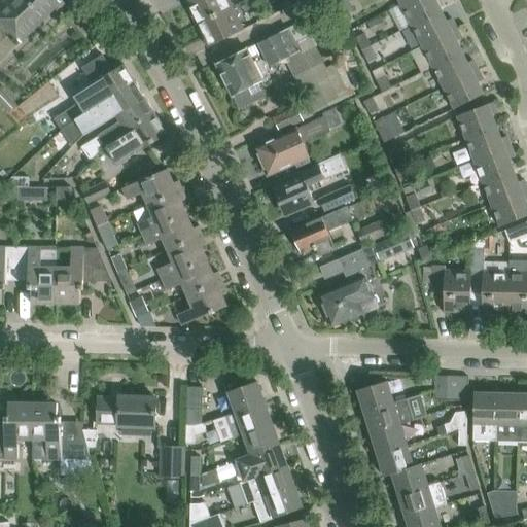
[(56,0),(6,0),(0,6),(0,81),(3,79),(0,76),(0,24),(1,24),(19,42),(22,39),(59,3),(56,0)]
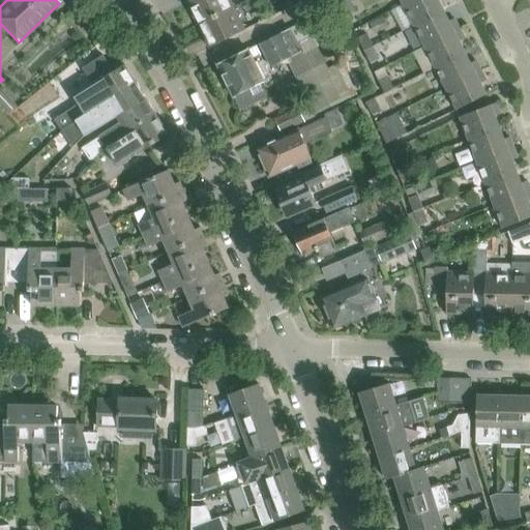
[(230,0),(190,0),(186,2),(198,25),(234,7),(230,0)]
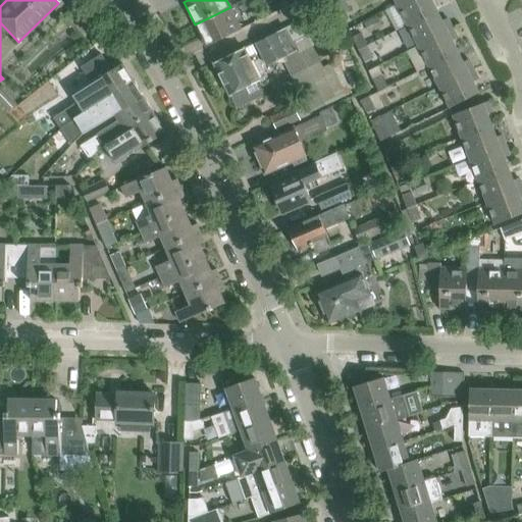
[(345,0),(338,0),(335,2),(342,14),(351,10),(345,0)]
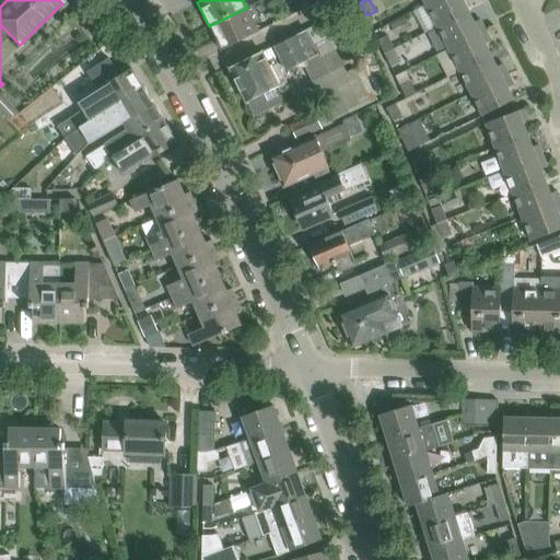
[(433,0),(426,4),(438,26),(468,11),(463,0),(433,0)]
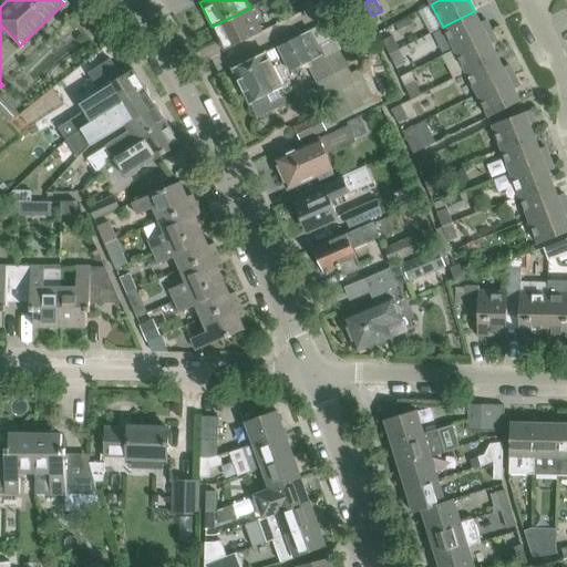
[(250,8),(212,27),(224,51),(263,32),(250,8)]
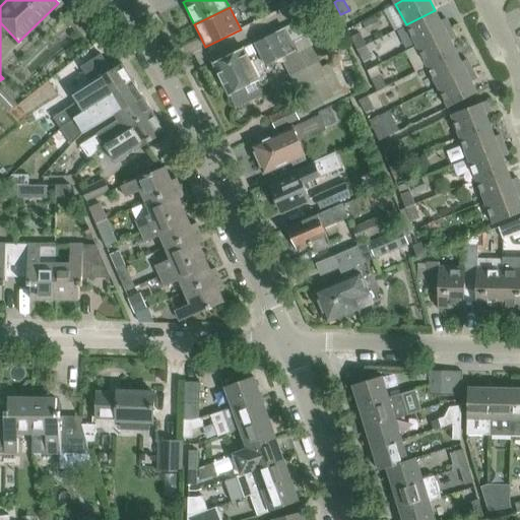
[(435,10),(406,24),(416,46),(451,27),(446,18),(441,21),(435,10)]
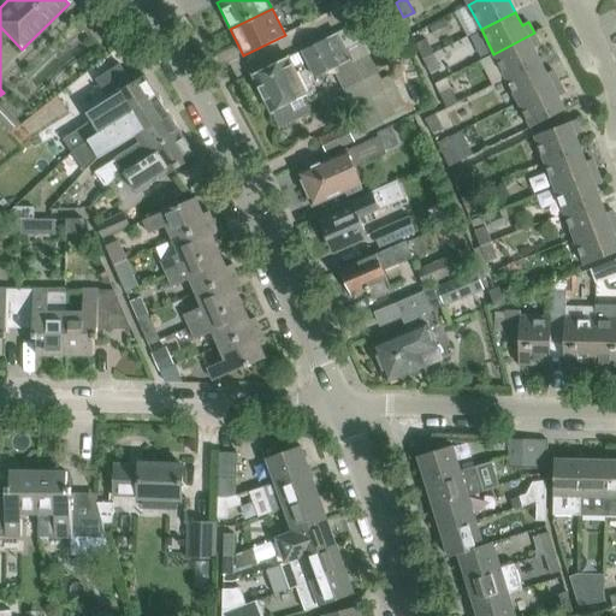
[(373,16),(302,52),(315,78),(333,70),(365,134),(414,110),(396,72),(381,80),(362,42),(381,33),(373,16)]
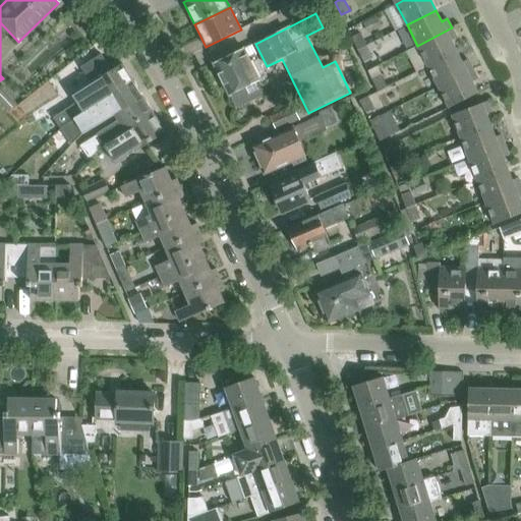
[(364,23),(368,33),(381,26),(375,18),(364,23)]
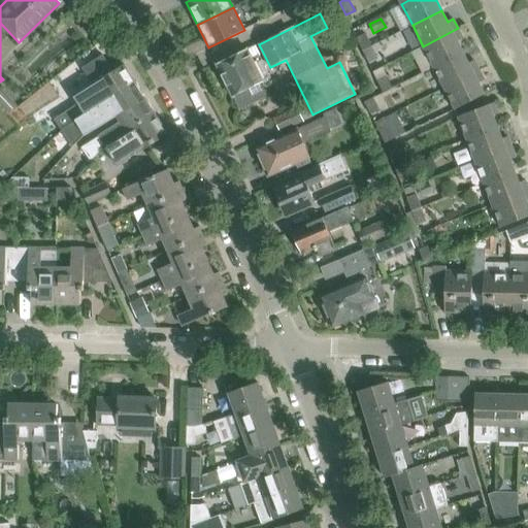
[(414,42),(405,27),(375,44),(385,60),(414,42)]
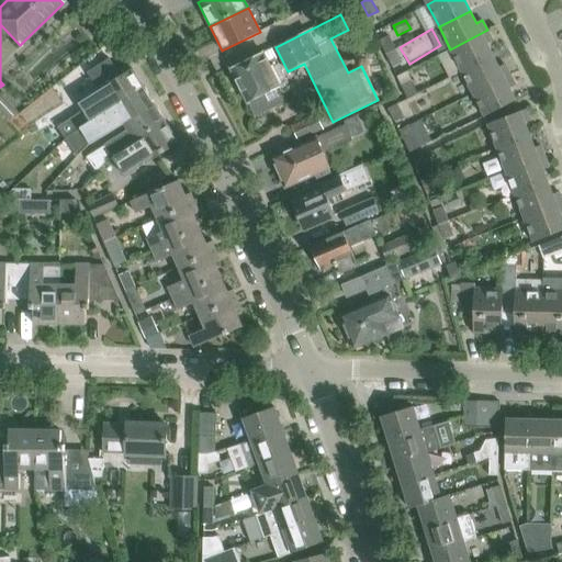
[(487,30),(450,49),(462,71),(493,56),(487,44),(493,41),(487,30)]
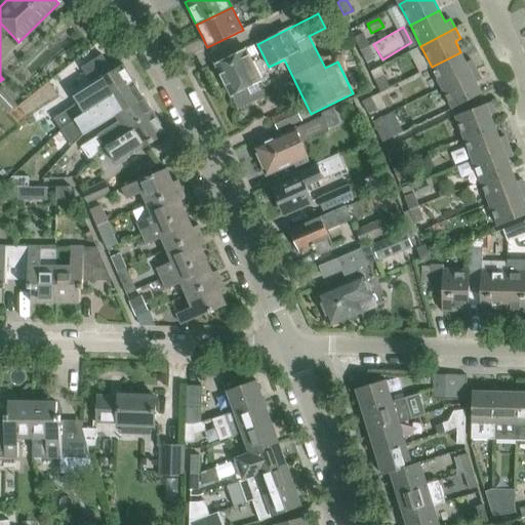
[(354,39),(359,50),(368,45),(363,35),(354,39)]
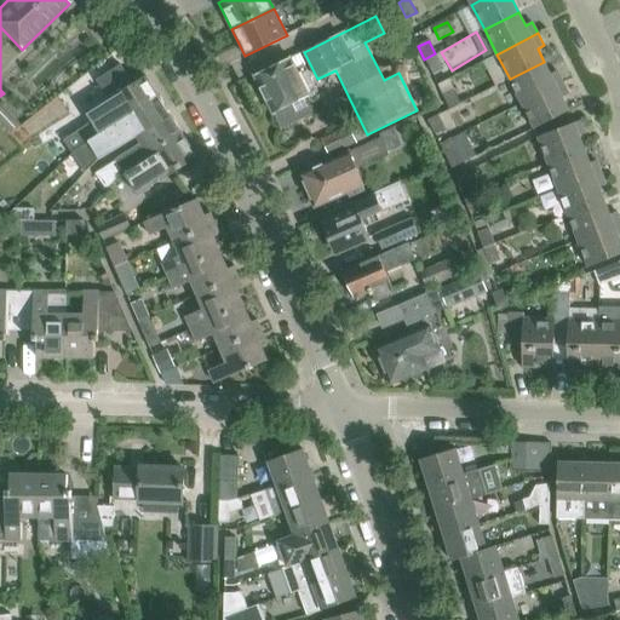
[(435,53),(424,59),(432,75),(443,69),(435,53)]
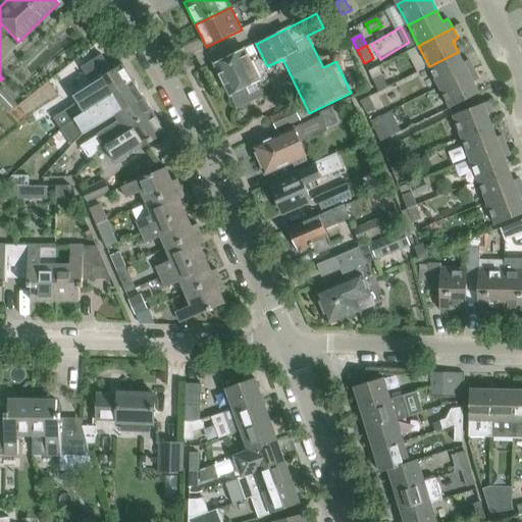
[(250,58),(245,49),(214,63),(230,96),(231,95),(238,107),(261,96),(256,85),(268,79),(256,55),(250,58)]
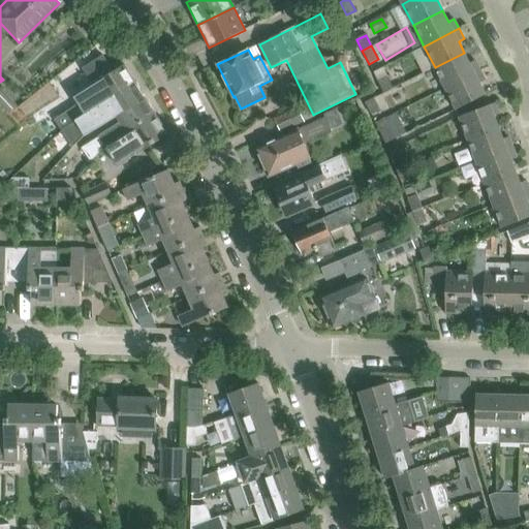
[(464,53),(435,67),(445,89),(480,70),(475,61),(469,63),(464,53)]
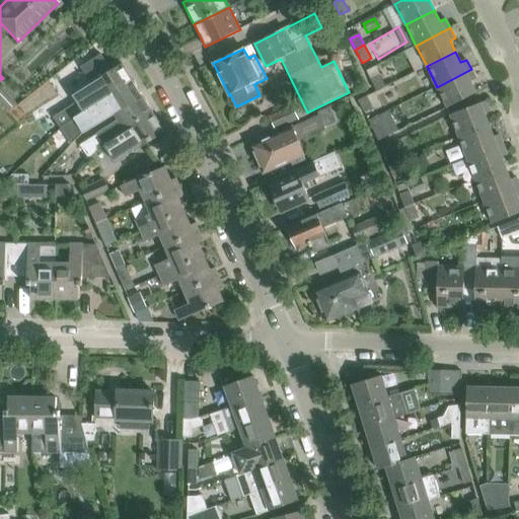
[(77,101),(54,118),(60,127),(83,112),(84,113),(96,104),(133,80),(123,64),(112,71),(100,54),(80,67),(91,84),(95,81),(99,88),(77,101)]
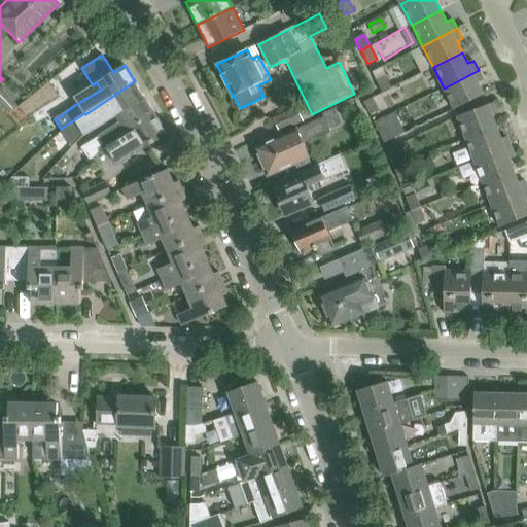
[(479,70),(444,89),(454,109),(484,95),(478,82),(483,80),(479,70)]
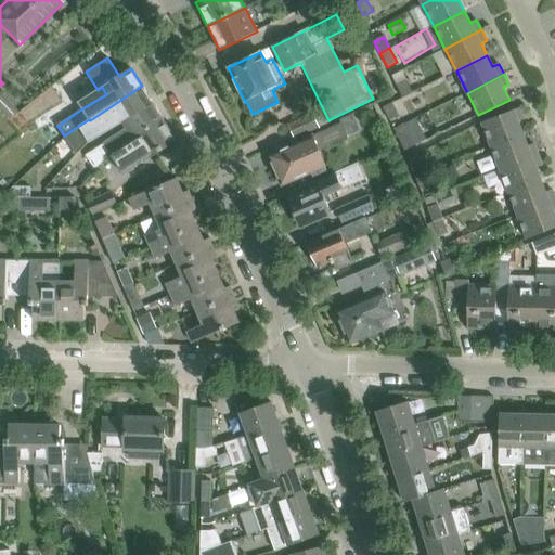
[(402,99),(412,93),(405,81),(396,86),(402,99)]
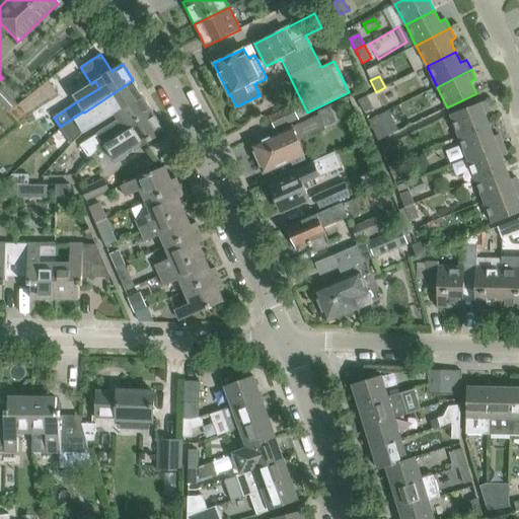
[(83,112),(60,127),(71,145),(83,133),(115,114),(116,114),(143,96),(133,80),(96,104),(84,113),(83,112)]
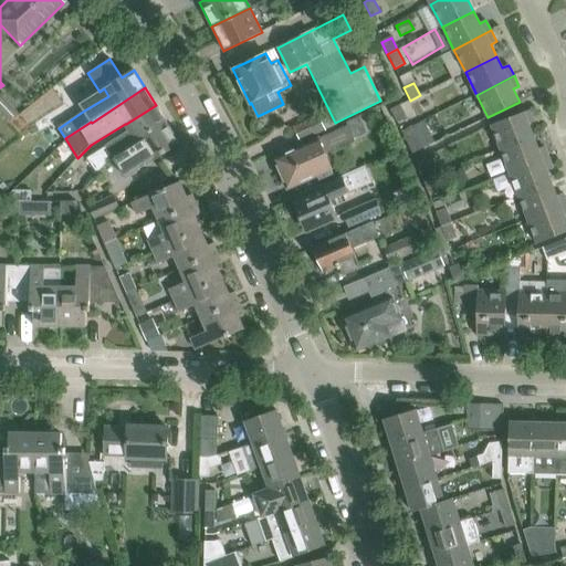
[(0,116),(7,124),(18,113),(2,96),(0,97),(0,116)]
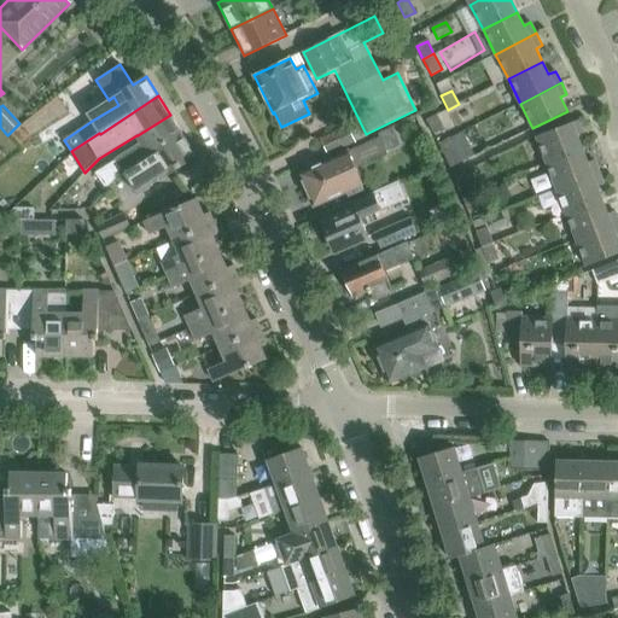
[(123,170),(124,172),(182,134),(170,115),(138,135),(141,143),(116,158),(117,161),(97,173),(108,190),(123,170)]
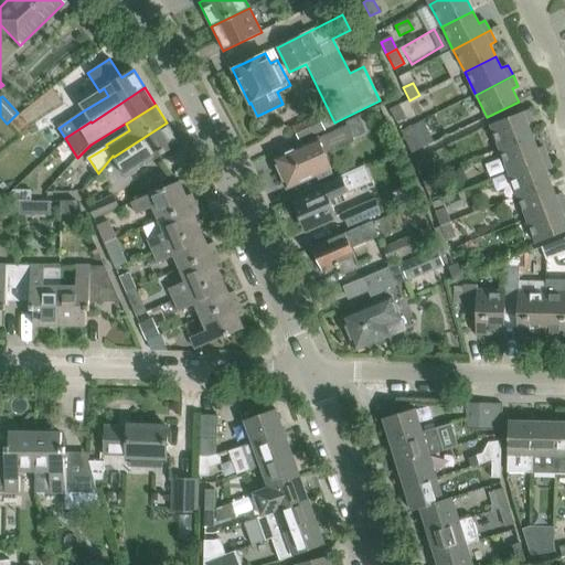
[(400,105),(390,110),(397,123),(406,118),(400,105)]
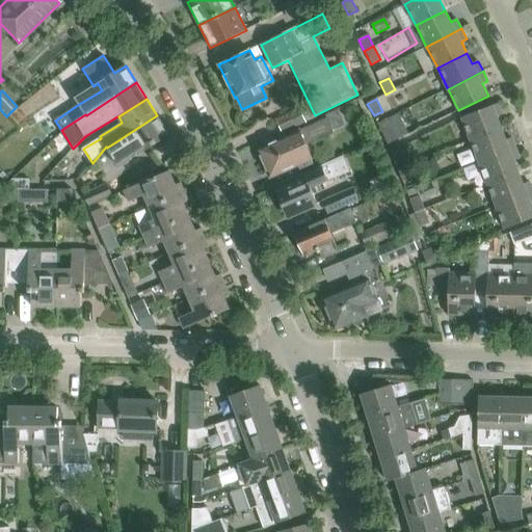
[(460,117),(470,140),(501,128),(497,116),(503,114),(499,103),(460,117)]
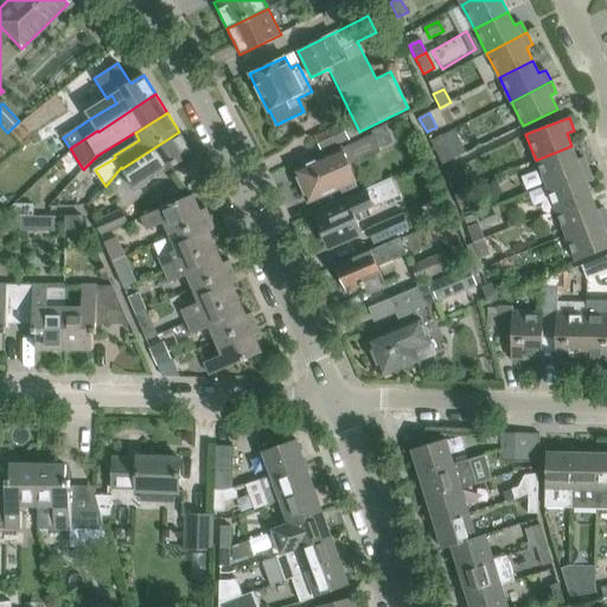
[(323,151),(347,139),(340,126),(315,139),(323,151)]
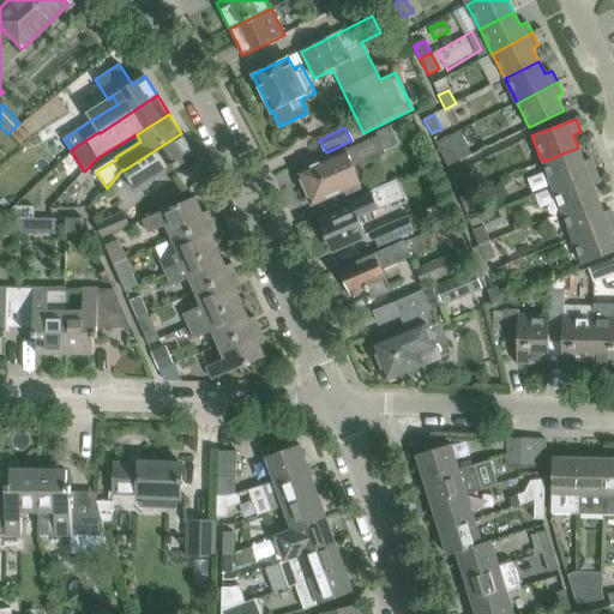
[(181,133),(124,170),(137,192),(196,155),(181,133)]
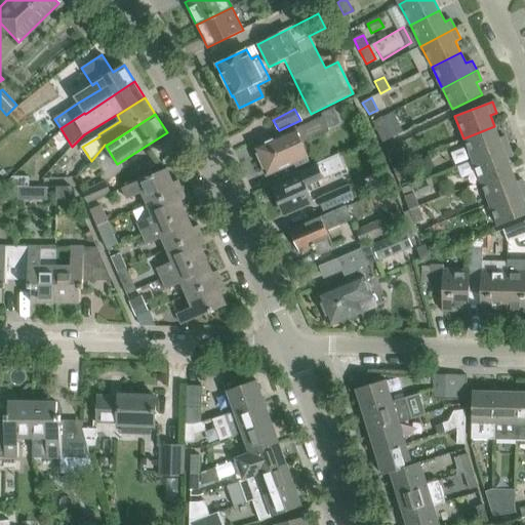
[(323,116),(300,126),(281,134),(282,136),(255,149),(267,174),(293,162),(296,167),(310,161),(301,144),(311,139),(311,138),(329,129),(323,116)]
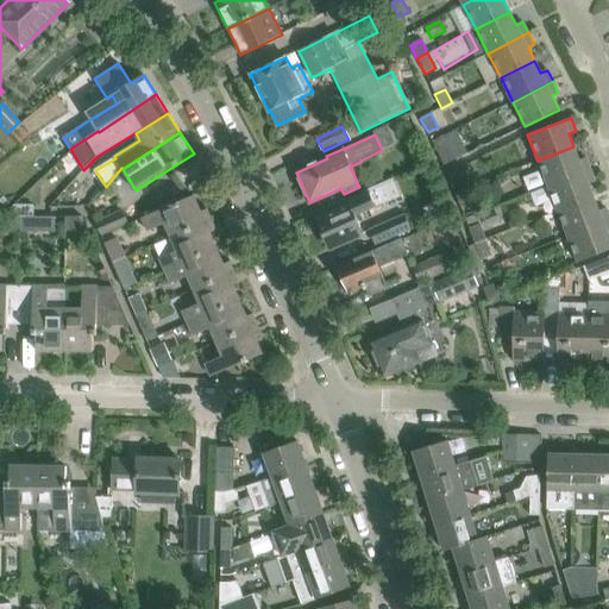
[(441,135),(429,139),(437,152),(437,151),(445,165),(454,159),(447,146),(441,135)]
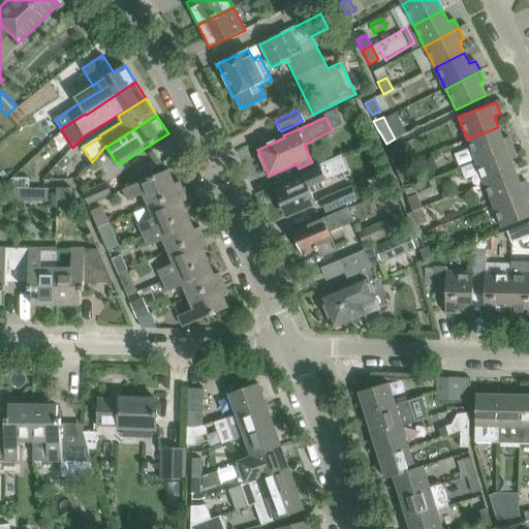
[(498,127),(467,139),(475,161),(512,147),(508,136),(503,138),(498,127)]
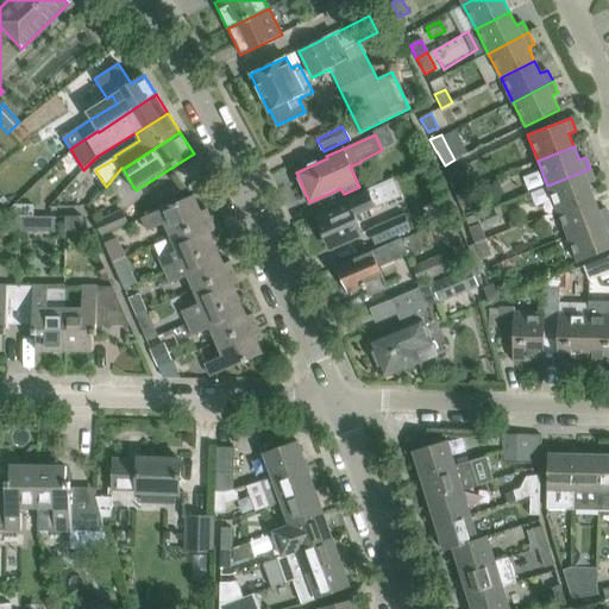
[(590,169),(547,186),(558,211),(594,198),(589,184),(595,181),(590,169)]
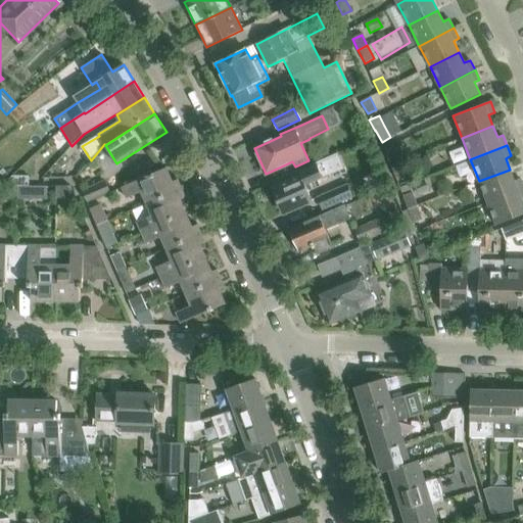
[(389,161),(398,158),(393,146),(384,150),(389,161)]
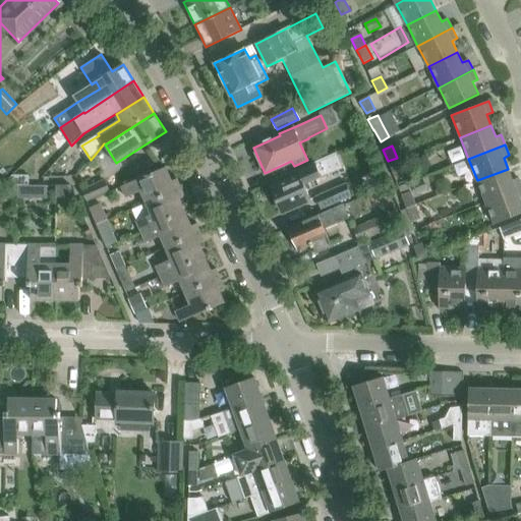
[(283,213),(301,204),(310,199),(303,182),(307,180),(308,183),(322,177),(314,163),(297,171),(298,175),(272,187),(283,213)]
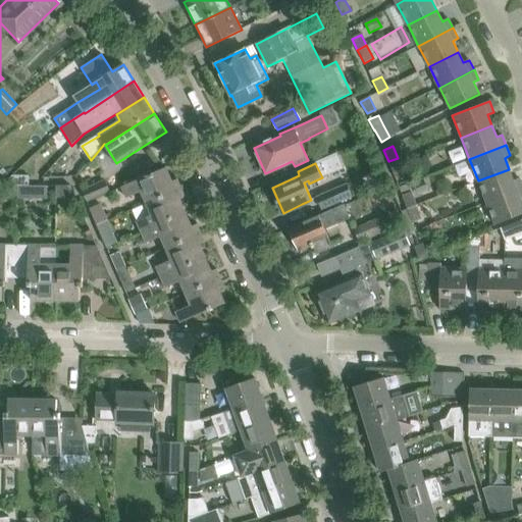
[(395,179),(405,175),(401,163),(390,166),(395,179)]
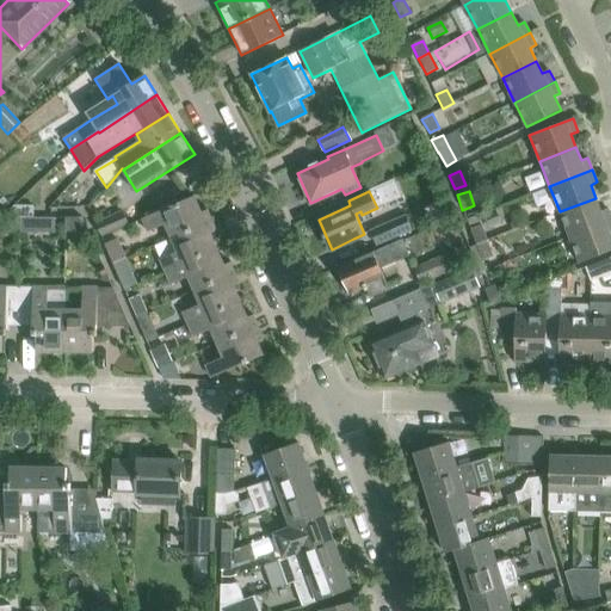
[(166,223),(172,236),(211,220),(208,210),(202,213),(195,197),(143,220),(148,232),(166,223)]
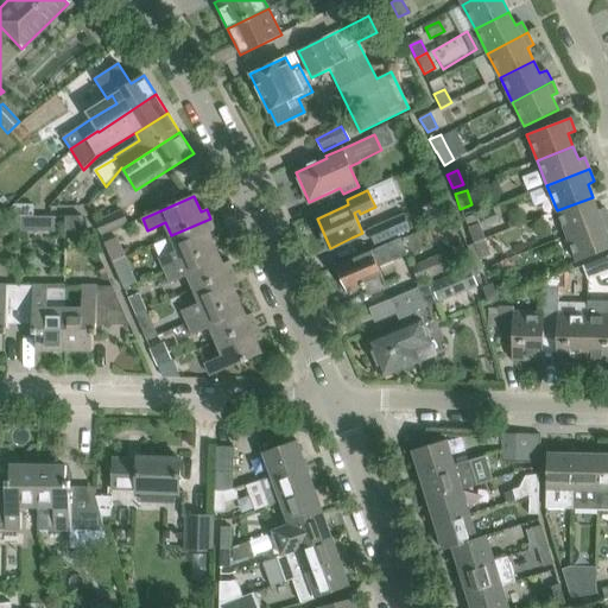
[(593,197),(557,210),(567,236),(607,220),(607,216),(605,208),(597,210),(593,197)]
